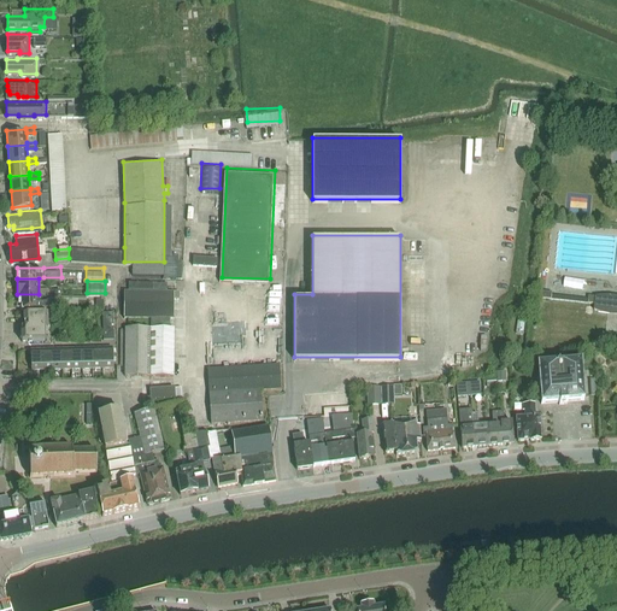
[(174,315),(174,288),(124,288),(124,315),(174,315)]
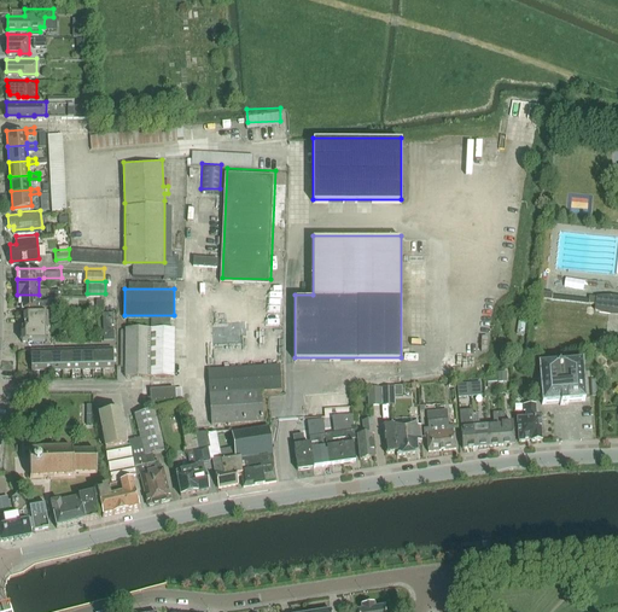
[(610,309),(610,308),(612,293),(601,292),(601,293),(590,292),(589,296),(589,298),(589,299),(596,299),(595,306),(599,307),(599,308),(610,309)]
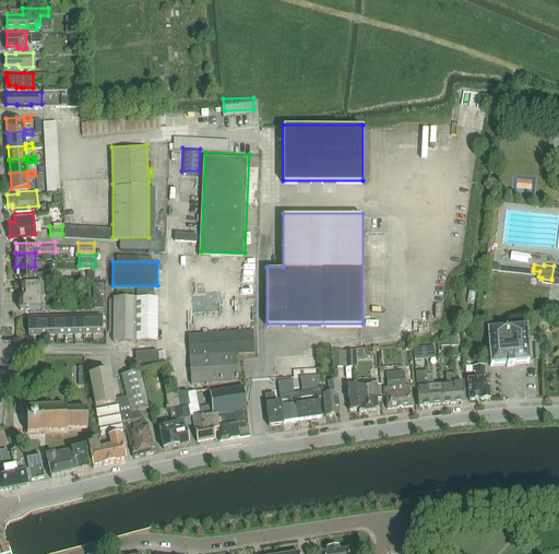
[(21,277),(36,278),(56,277),(56,269),(43,270),(43,267),(35,267),(15,267),(15,274),(20,274),(21,277)]
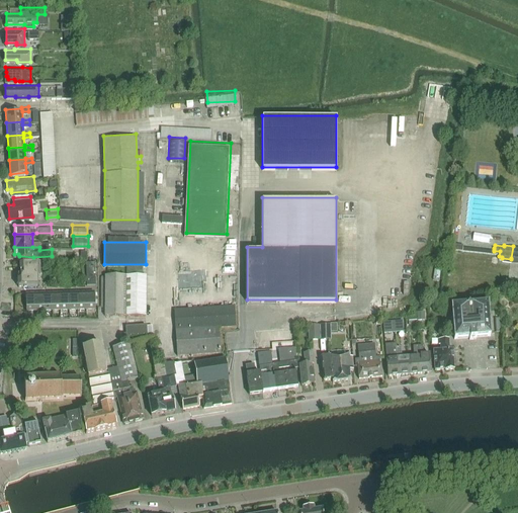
[(95,281),(94,258),(86,259),(86,281),(95,281)]
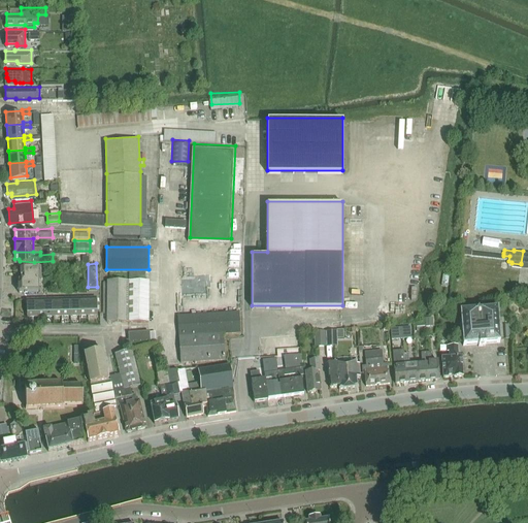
[(18,289),(38,288),(38,280),(41,280),(40,265),(20,265),(21,278),(18,278),(18,289)]
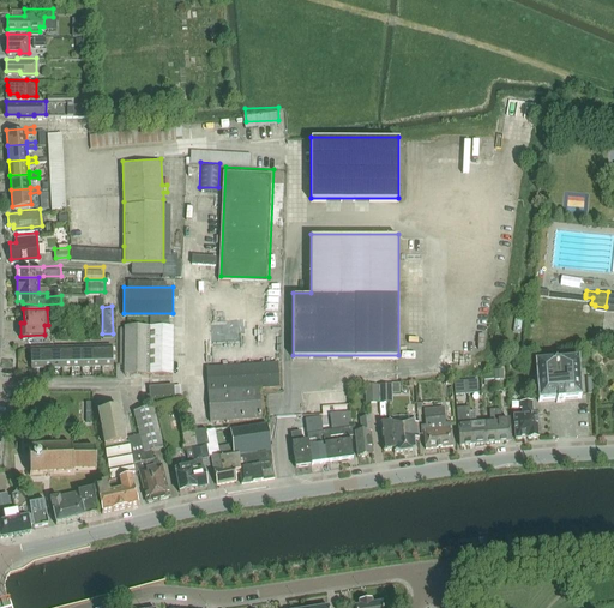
[(149,369),(149,323),(125,323),(125,369),(149,369)]
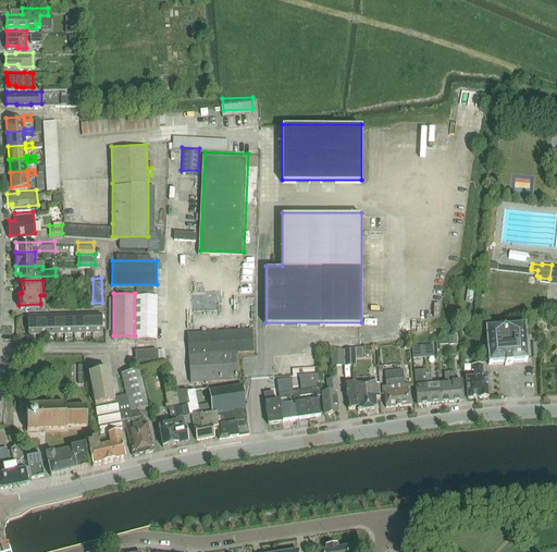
[(157,336),(157,293),(135,293),(135,335),(157,336)]
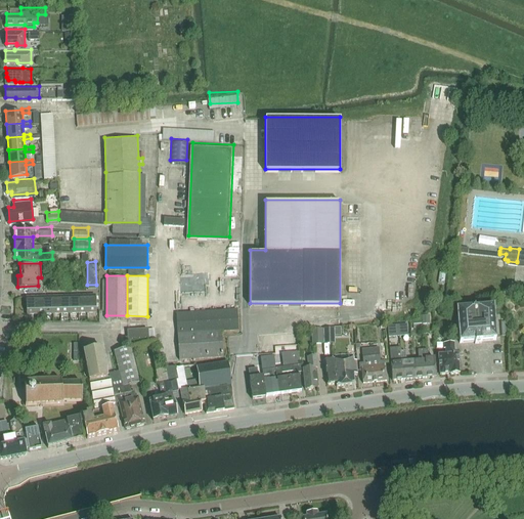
[(95,291),(87,292),(87,308),(96,308),(95,291)]
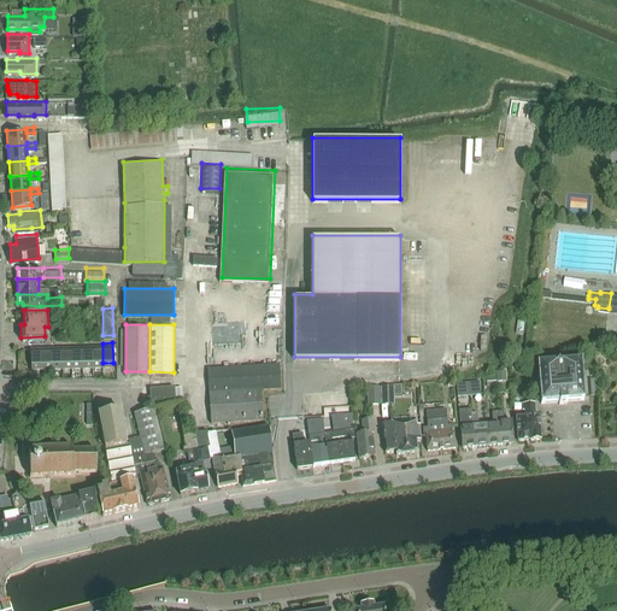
[(62,344),(51,345),(52,365),(62,364),(62,344)]
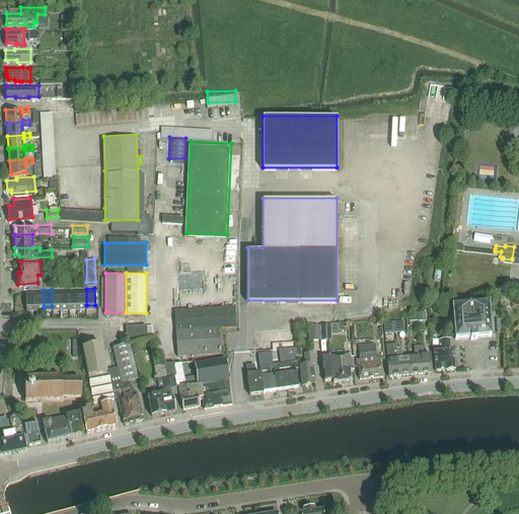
[(60,289),(52,289),(52,306),(61,306),(60,289)]
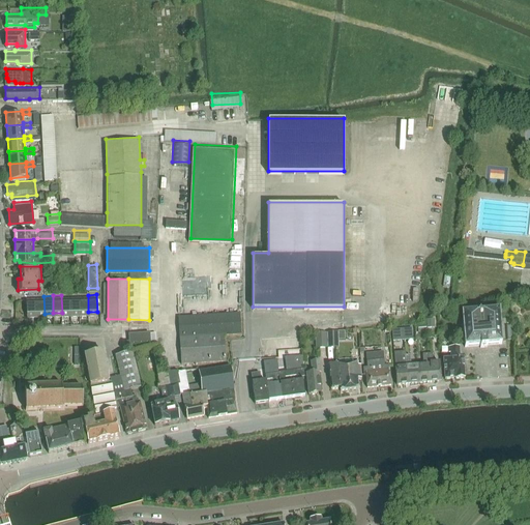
[(70,295),(61,295),(62,313),(70,313),(70,295)]
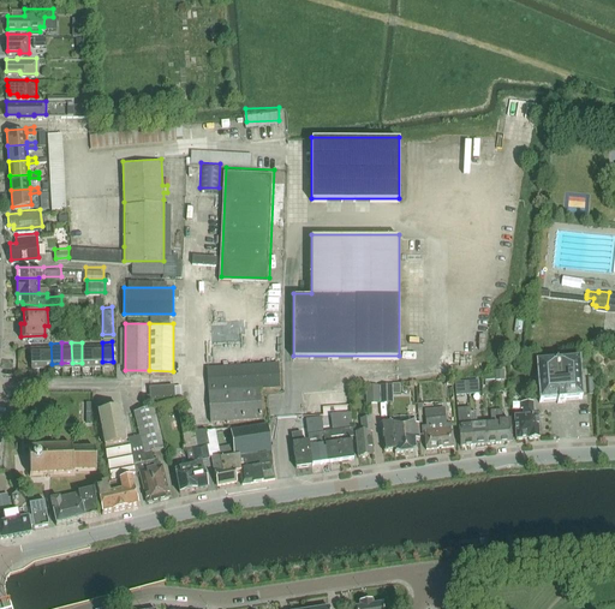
[(91,342),(82,342),(82,363),(93,363),(91,342)]
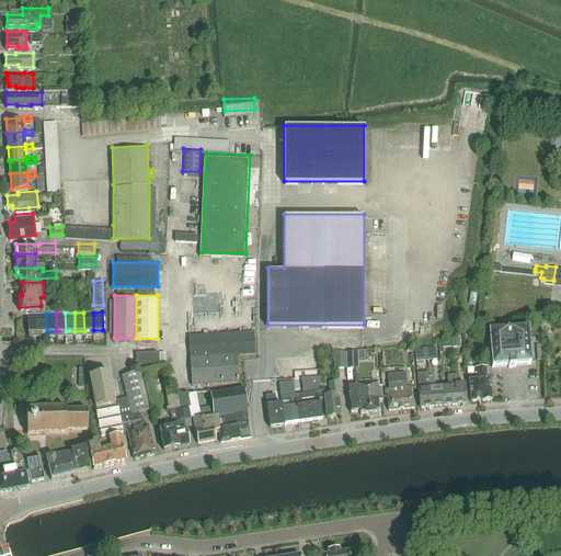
[(93,313),(83,313),(84,331),(93,330),(93,313)]
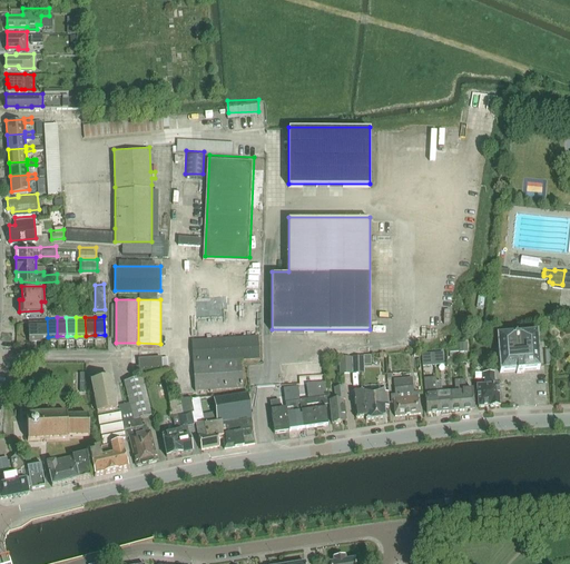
[(38,318),(28,318),(29,337),(38,337),(38,318)]
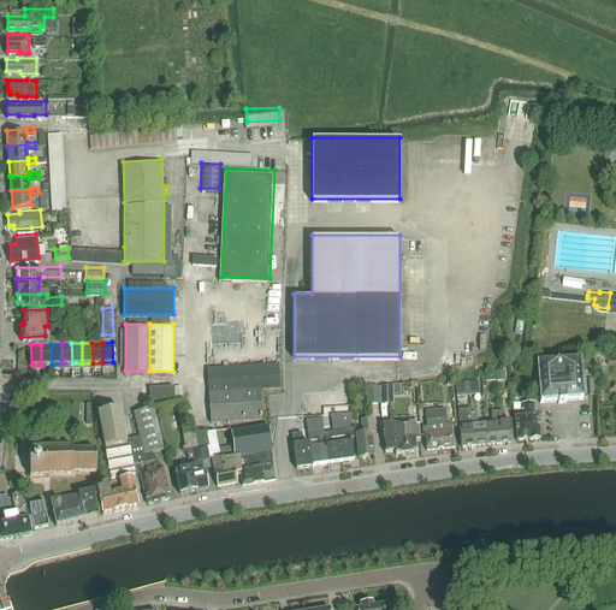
[(51,344),(41,344),(41,365),(52,365),(51,344)]
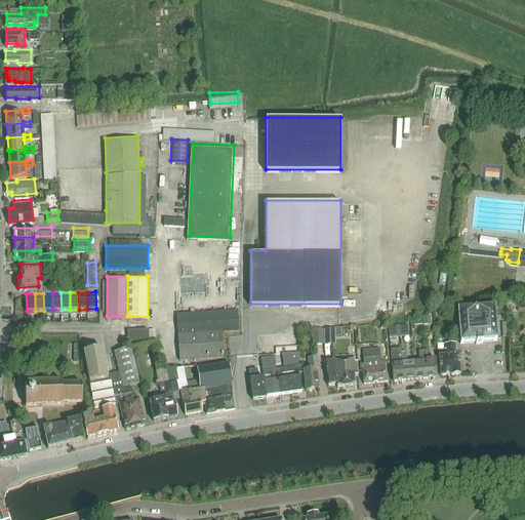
[(494,304),(478,305),(477,300),(457,302),(460,340),(496,336),(494,304)]
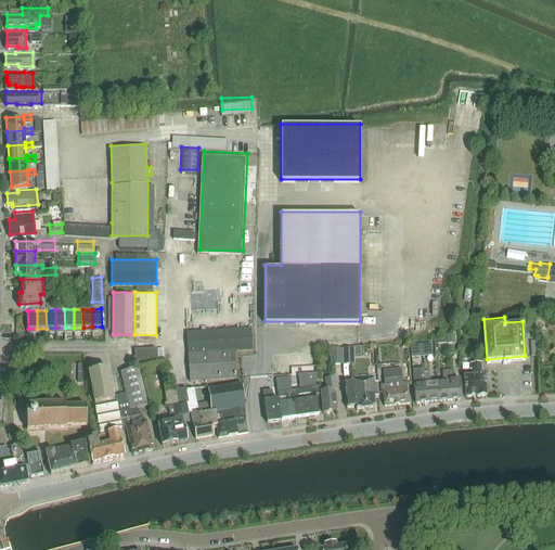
[(235,347),(253,346),(252,324),(188,328),(190,376),(236,374),(235,347)]
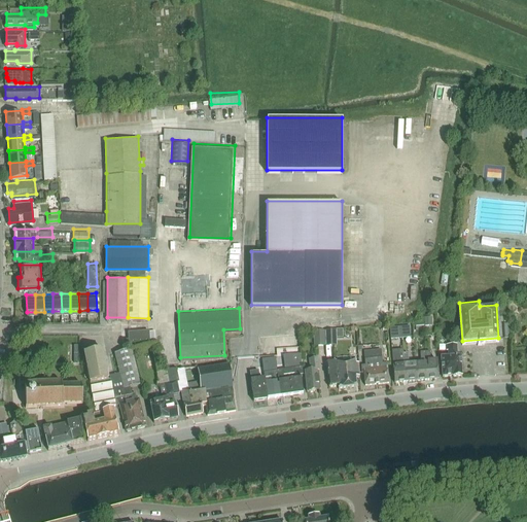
[(326,341),(337,341),(337,326),(325,326),(326,341)]
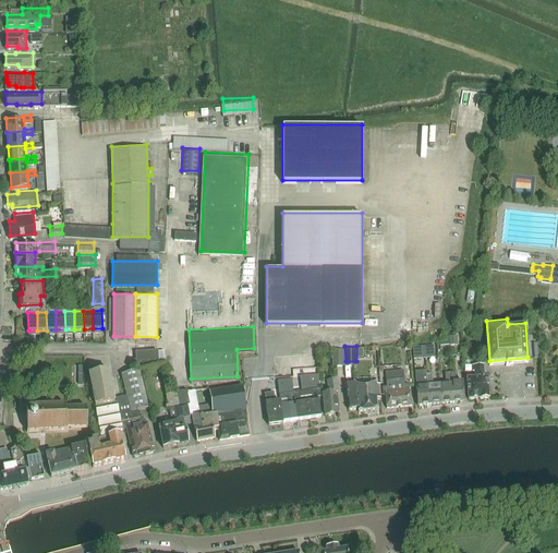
[(132,360),(158,358),(157,347),(135,348),(136,356),(132,356),(132,360)]
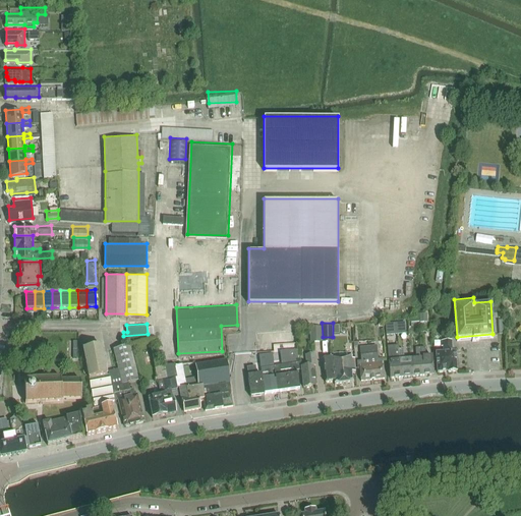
[(310,339),(321,339),(321,324),(309,324),(310,339)]
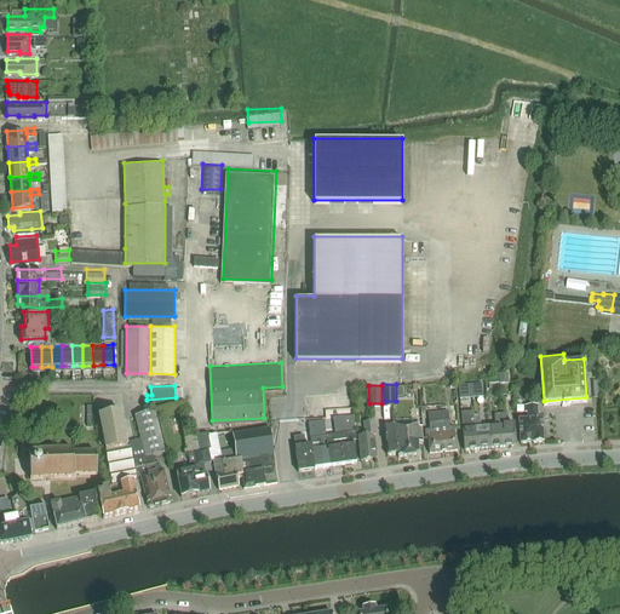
[(538,400),(537,401),(524,401),(524,408),(527,408),(527,414),(518,414),(520,439),(529,439),(532,439),(543,437),(541,413),(538,413),(538,400)]
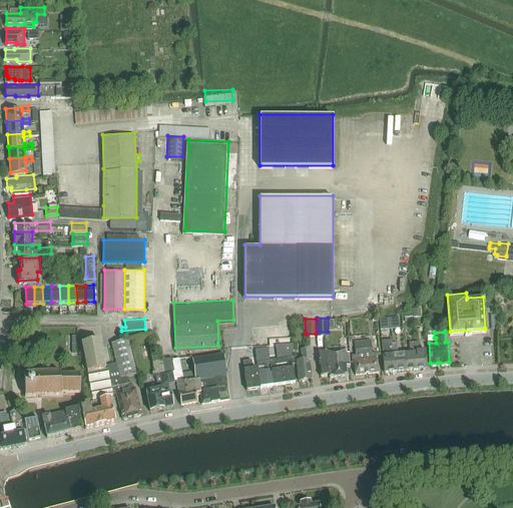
[(87,370),(93,399),(82,401),(82,403),(79,404),(80,412),(81,412),(85,426),(94,423),(94,424),(105,421),(114,419),(109,394),(108,395),(107,392),(113,390),(108,366),(106,366),(100,336),(80,340),(86,370),(87,370)]
